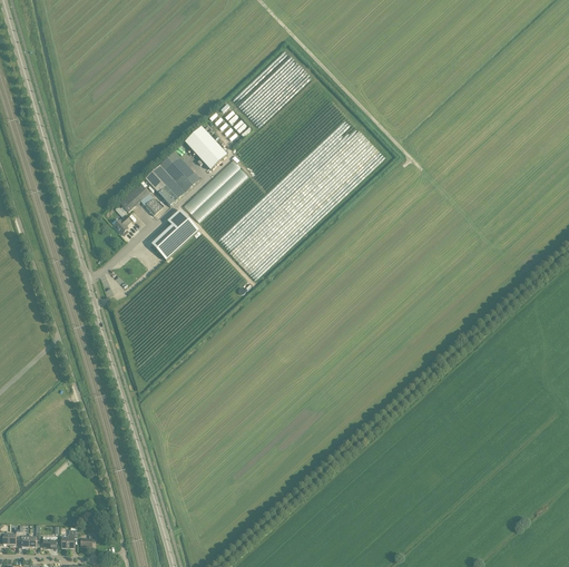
[(184,140),(209,168),(226,153),(200,125),(184,140)]
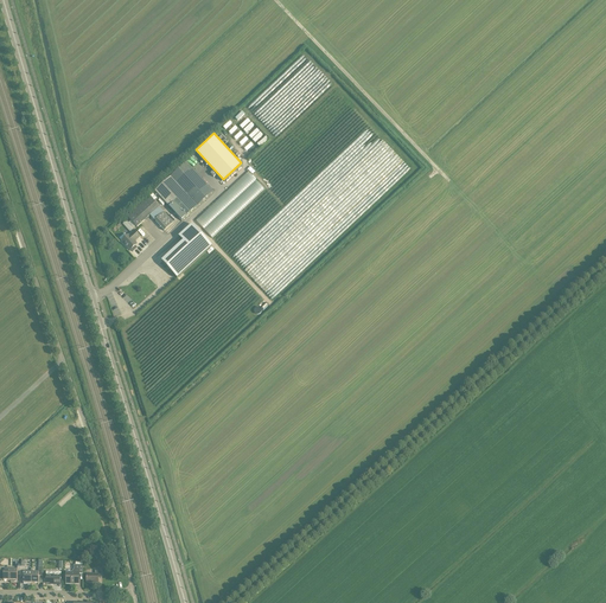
[(185,159),(154,188),(180,218),(212,188),(185,159)]
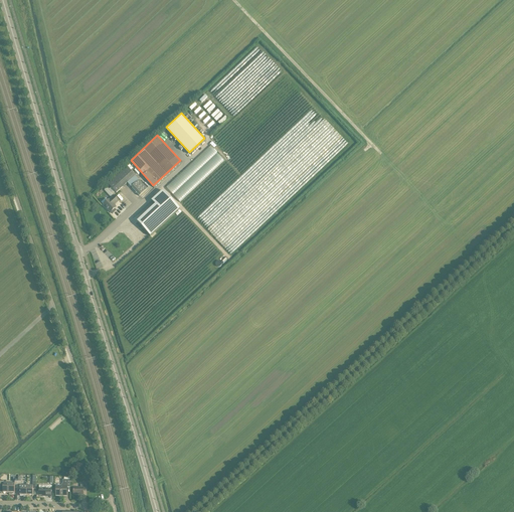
[(209,143),(165,184),(179,199),(223,158),(209,143)]
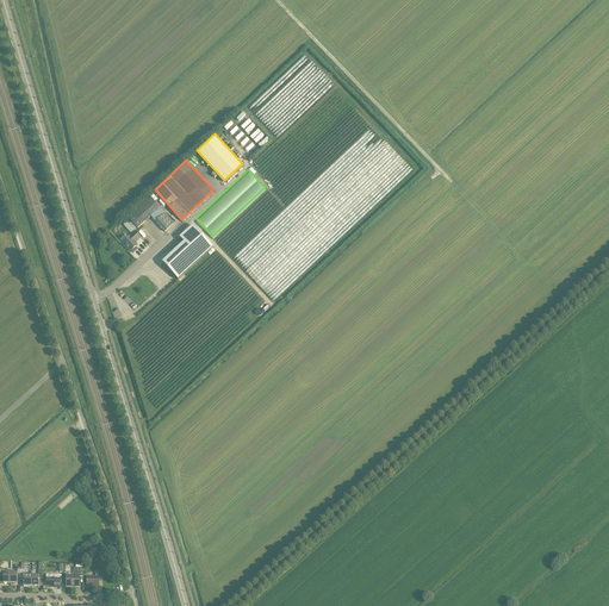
[(144,194),(145,197),(126,214),(136,225),(149,213),(159,205),(147,192),(144,194)]
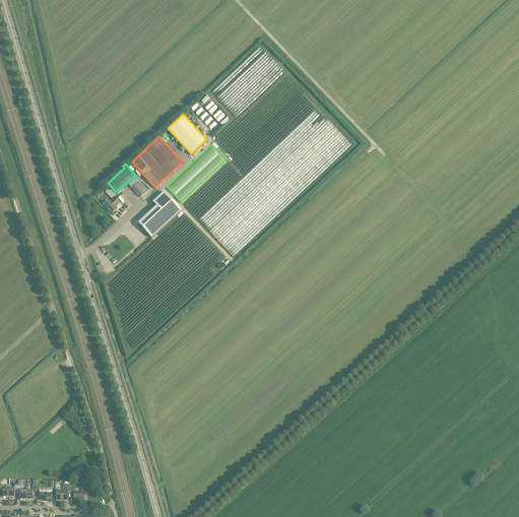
[(135,175),(127,182),(131,186),(139,179),(135,175)]
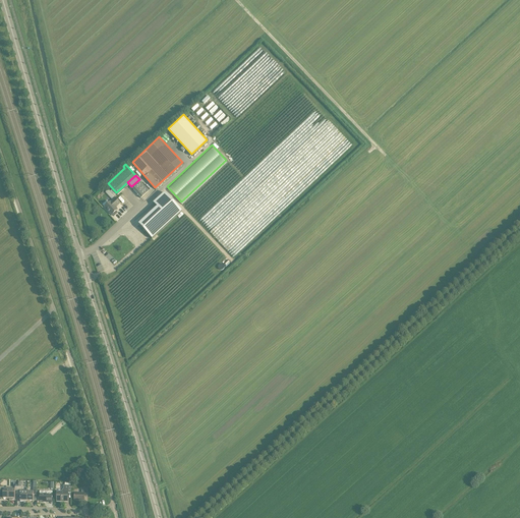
[(139,195),(148,188),(139,179),(131,186),(139,195)]
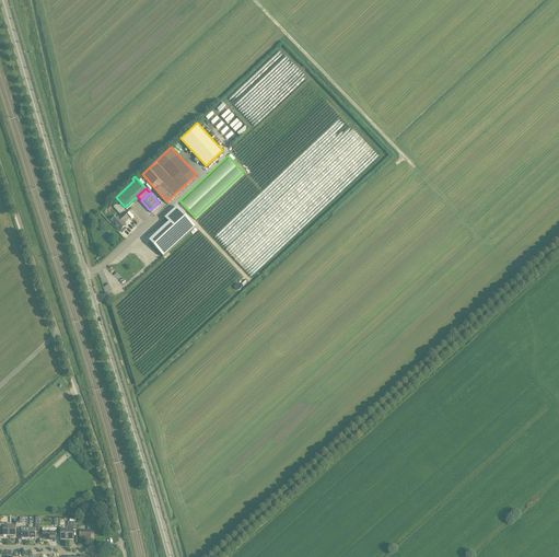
[(116,200),(113,204),(119,211),(123,208),(116,200)]
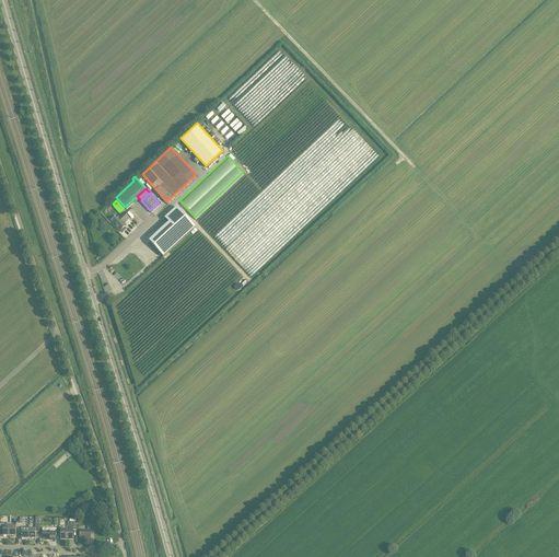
[(167,220),(148,239),(162,254),(194,224),(175,204),(163,215),(167,220)]
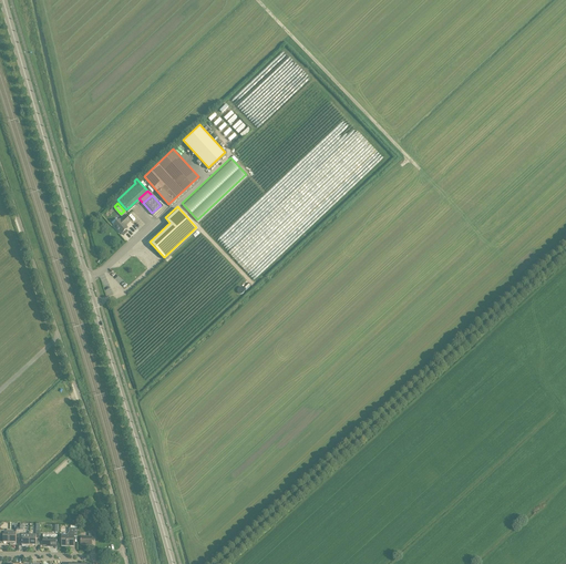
[(121,231),(123,233),(127,229),(125,227),(126,225),(124,223),(130,218),(124,213),(120,217),(119,217),(113,223),(121,232),(121,231)]
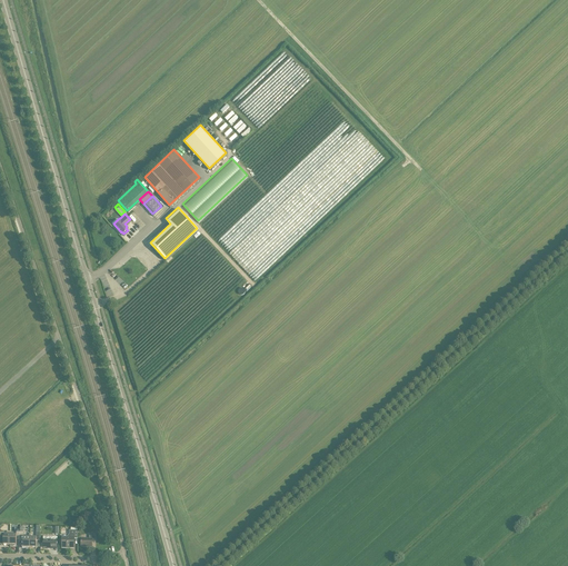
[(70,525),(70,527),(69,527),(69,529),(70,530),(66,534),(61,534),(61,545),(73,545),(73,535),(77,535),(77,525),(70,525)]
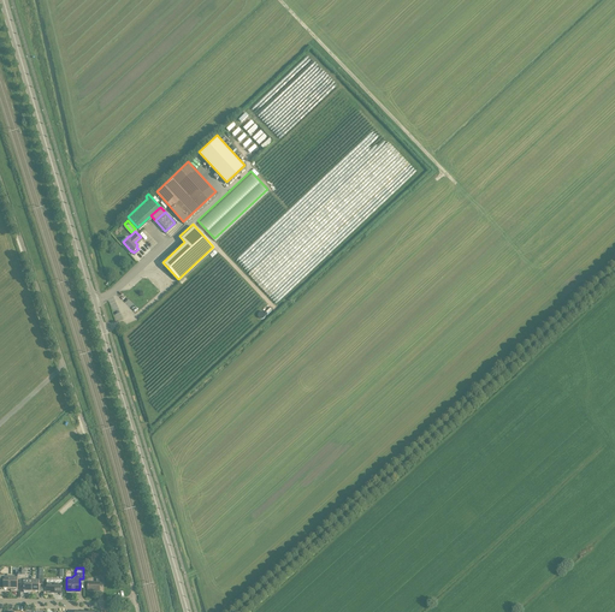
[(3,571),(0,571),(0,580),(3,580),(3,586),(10,586),(10,575),(10,571),(6,571),(6,575),(3,575),(3,571)]
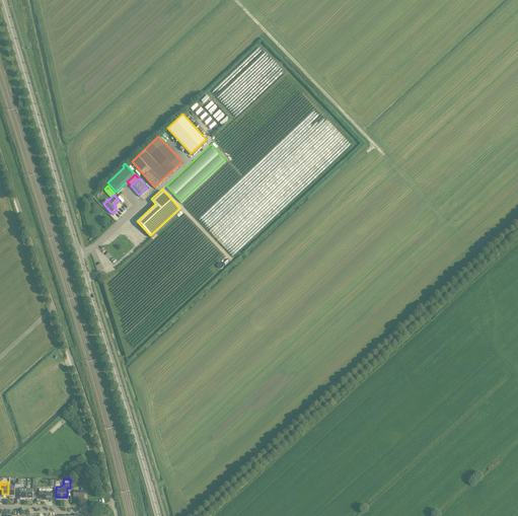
[(32,487),(26,487),(26,496),(32,496),(32,490),(35,490),(35,483),(32,482),(32,487)]
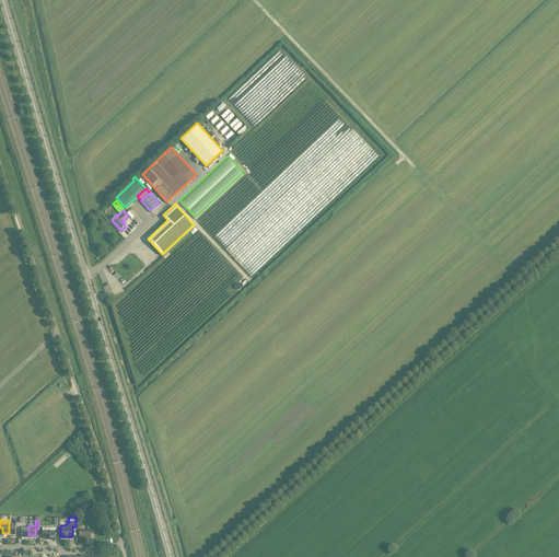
[(15,523),(9,523),(9,533),(11,533),(12,534),(13,534),(14,533),(14,529),(19,529),(19,521),(15,521),(15,523)]
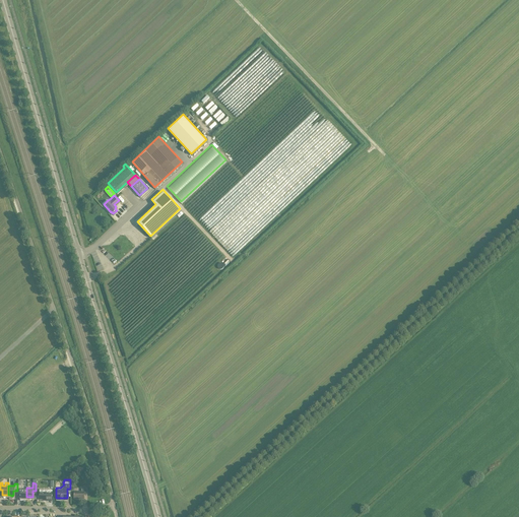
[(17,483),(17,491),(20,491),(20,497),(26,497),(26,488),(20,488),(20,483),(17,483)]
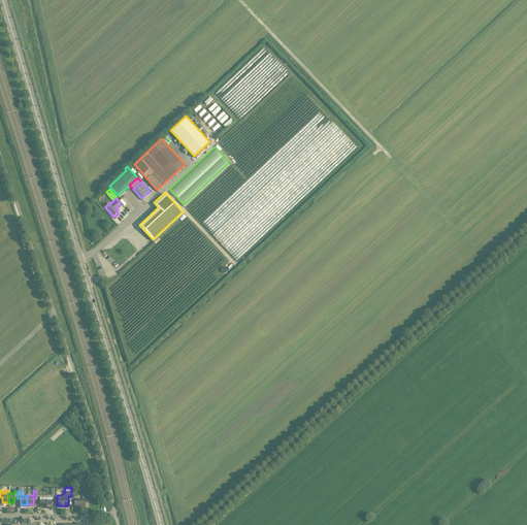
[(88,500),(88,494),(83,494),(83,497),(74,496),(74,503),(85,503),(85,500),(88,500)]
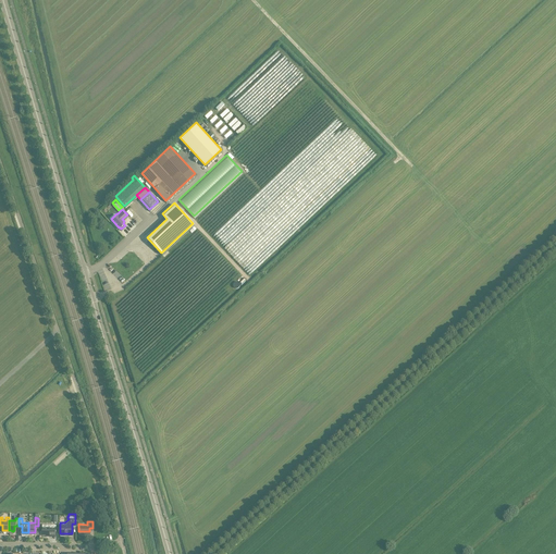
[(41,522),(41,526),(41,532),(45,532),(45,534),(54,534),(56,522),(52,522),(41,522)]
